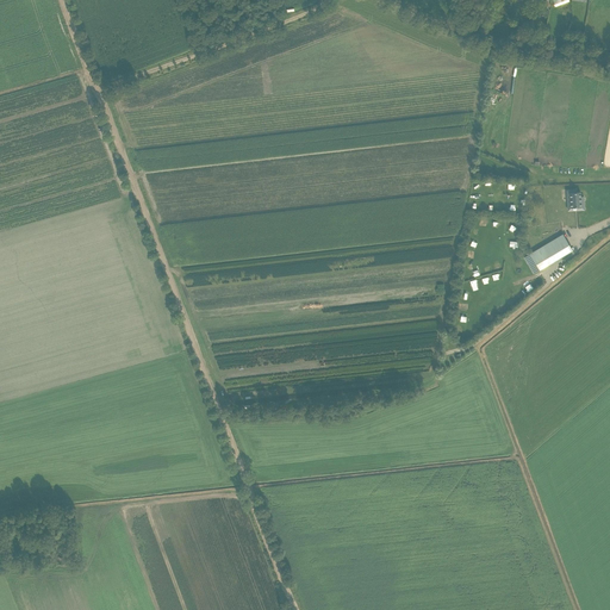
[(546,1),(537,4),(540,12),(548,10),(546,1)]
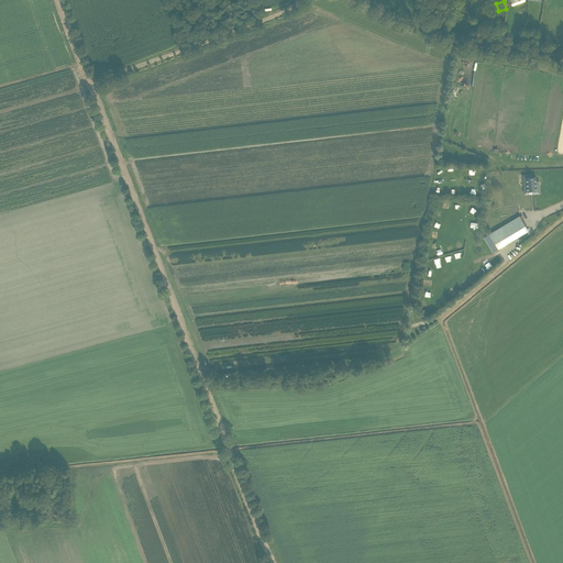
[(526,176),(526,183),(523,183),(523,187),(527,187),(527,191),(537,191),(536,177),(531,178),(531,175),(526,176)]
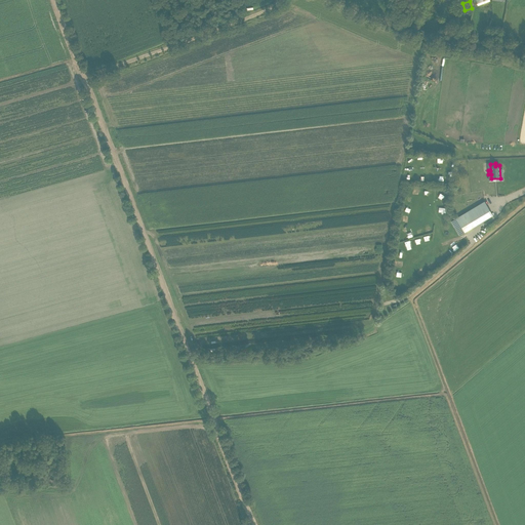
[(492,215),(484,202),(468,211),(477,226),(492,215)]
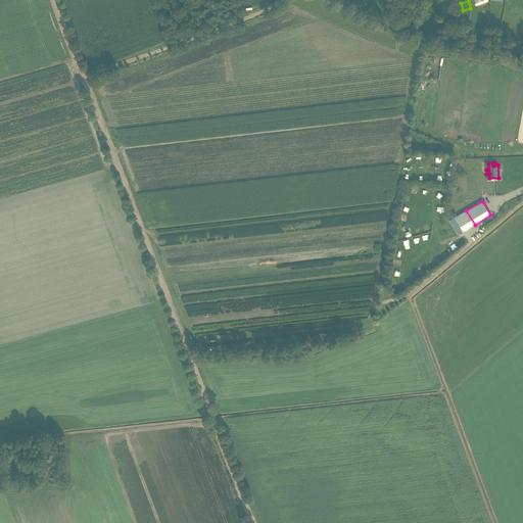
[(471,227),(463,212),(455,218),(463,232),(471,227)]
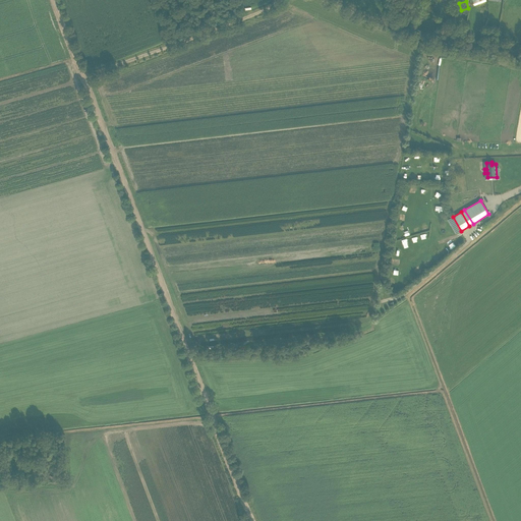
[(451,249),(455,246),(451,240),(447,243),(451,249)]
